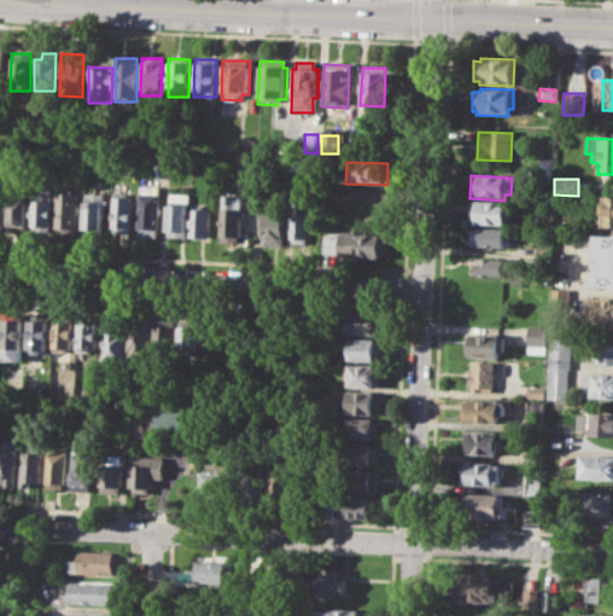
[(136,186),(158,186),(157,238),(135,237),(136,186)]
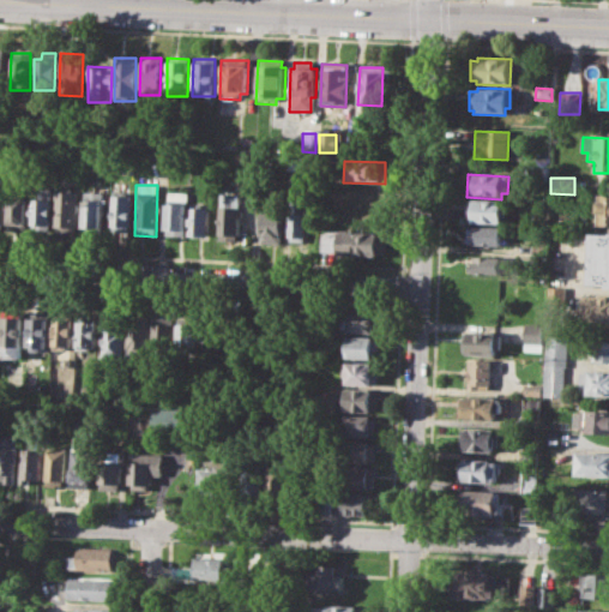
[(6,186),(26,187),(24,232),(5,232),(6,186)]
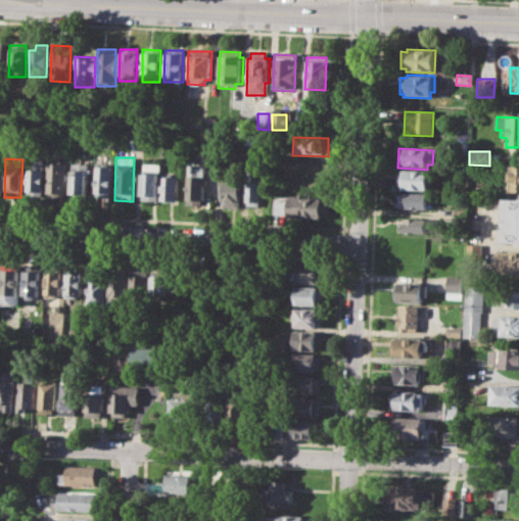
[(26,160),(41,161),(41,197),(25,197),(26,160)]
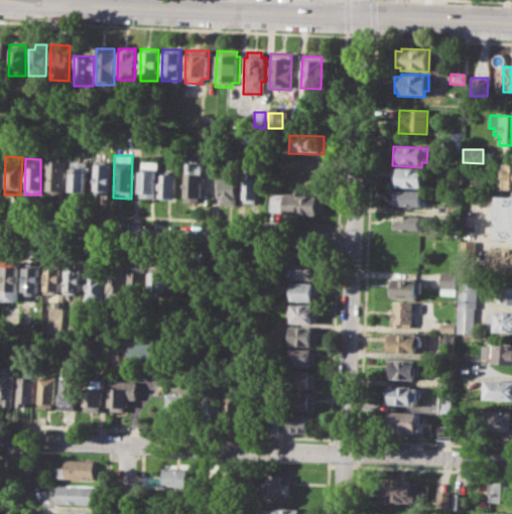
[(43,162),(64,162),(62,197),(43,196),(43,162)]
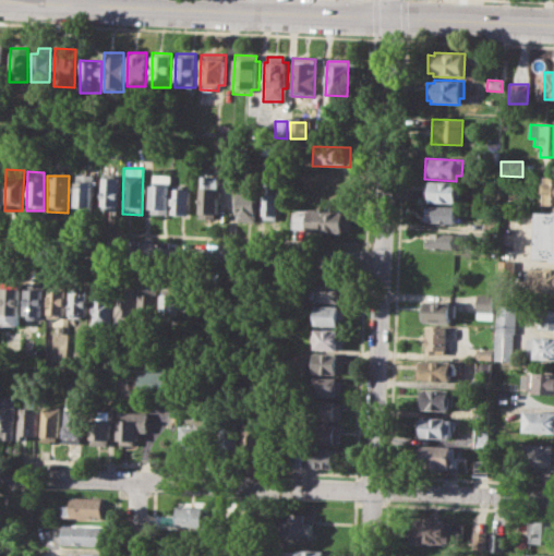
[(149,176),(168,177),(167,216),(148,215),(149,176)]
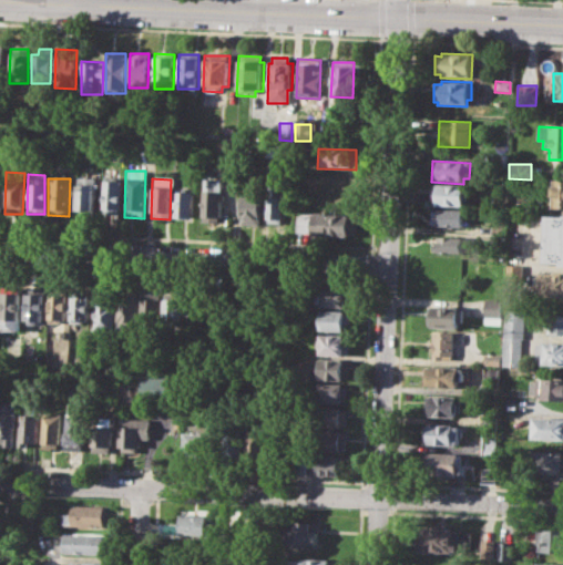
[(74,180),(94,180),(94,216),(74,216),(74,180)]
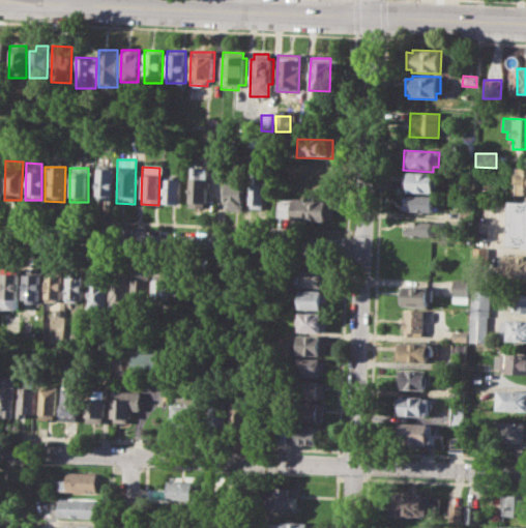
[(187,168),(204,169),(204,208),(186,207),(187,168)]
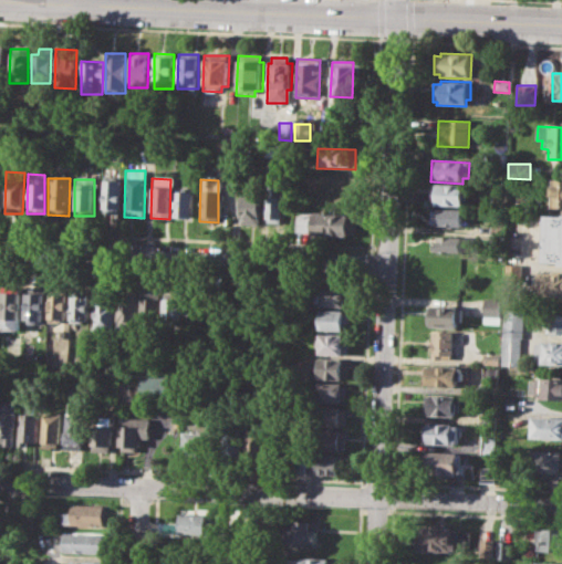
[(304,179),(356,181),(355,205),(311,204),(311,195),(304,195),(304,179)]
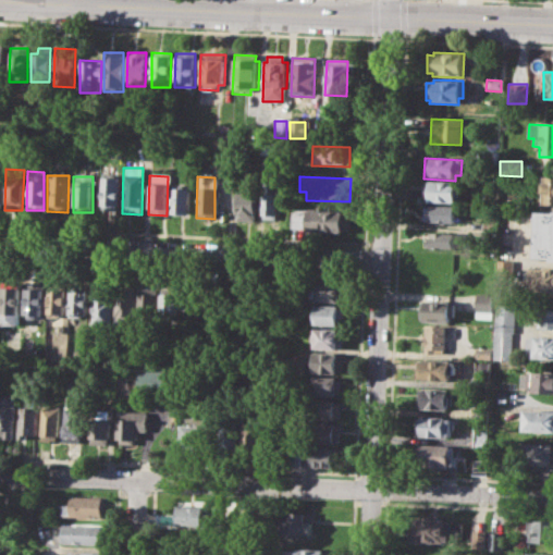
[(543,177),(552,177),(552,206),(543,206),(543,201),(536,201),(537,186),(542,186),(543,177)]
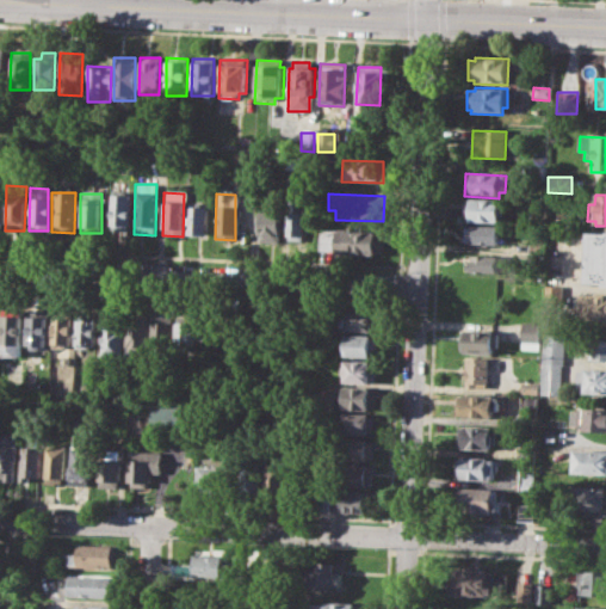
[(109,196),(129,196),(129,234),(109,233),(109,196)]
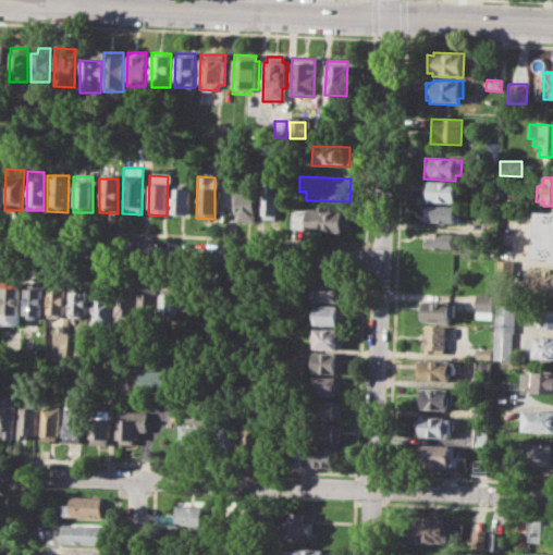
[(422,182),(458,184),(458,192),(468,193),(467,206),(421,204),(422,182)]
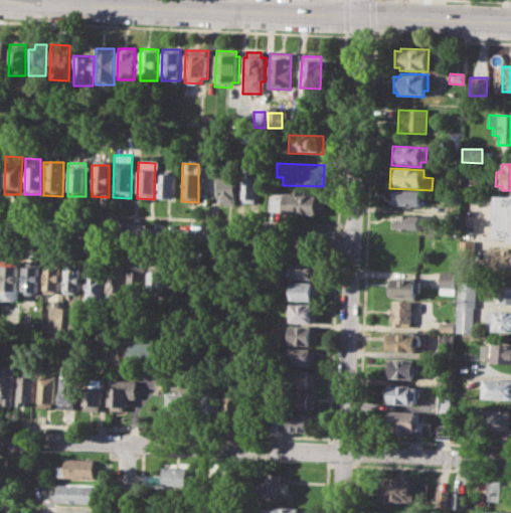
[(240,170),(254,170),(253,204),(239,204),(240,170)]
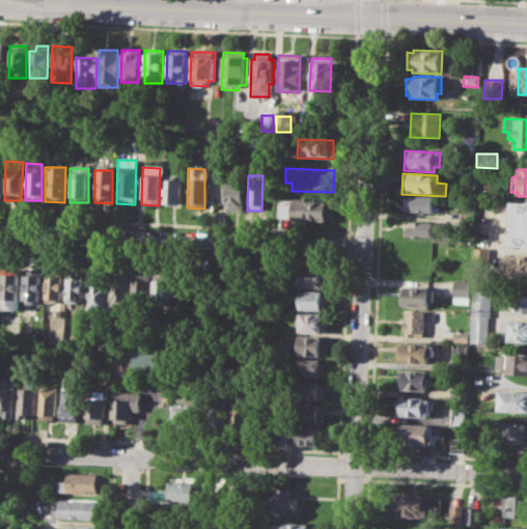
[(477,176),(496,177),(496,198),(477,197),(477,176)]
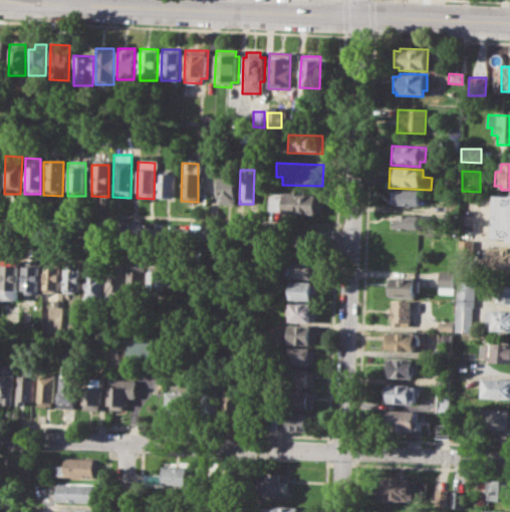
[(158,172),(157,199),(171,199),(172,172),(158,172)]
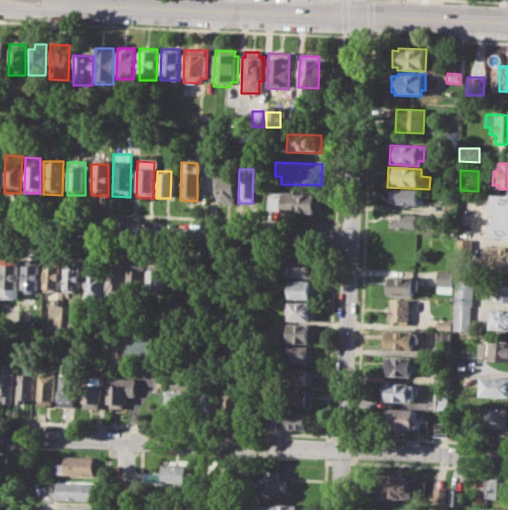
[(214,178),(219,178),(219,173),(233,173),(232,206),(214,206),(214,178)]
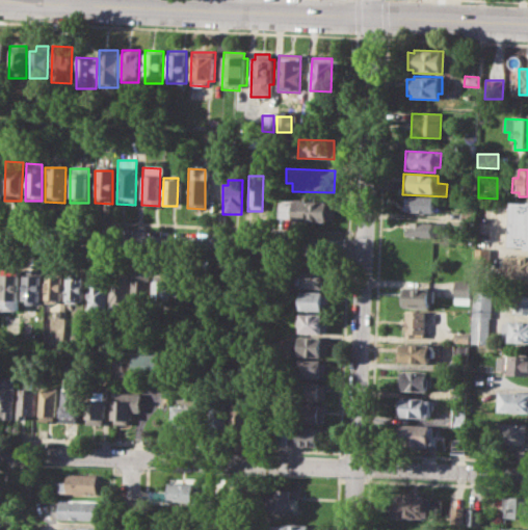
[(404,197),(433,200),(432,214),(403,213),(404,197)]
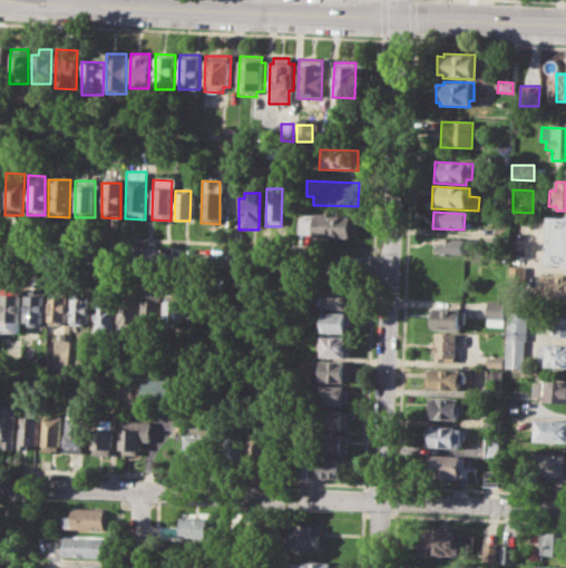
[(313,216),(353,217),(352,238),(312,237),(313,216)]
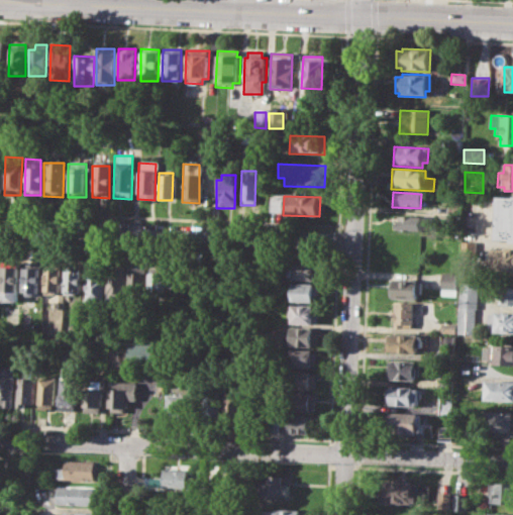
[(497,197),(512,197),(512,242),(496,242),(497,197)]
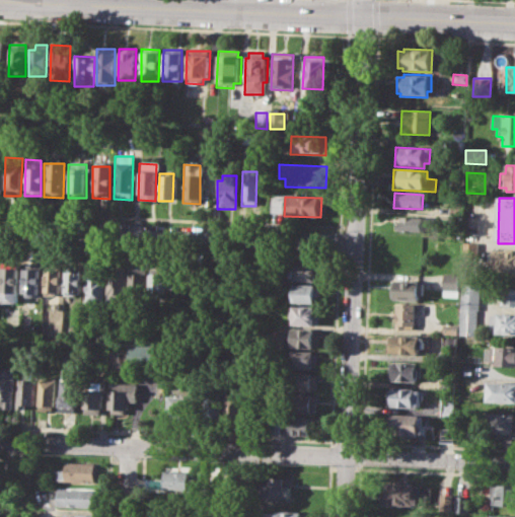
[(392,217),(424,218),(423,233),(391,232),(392,217)]
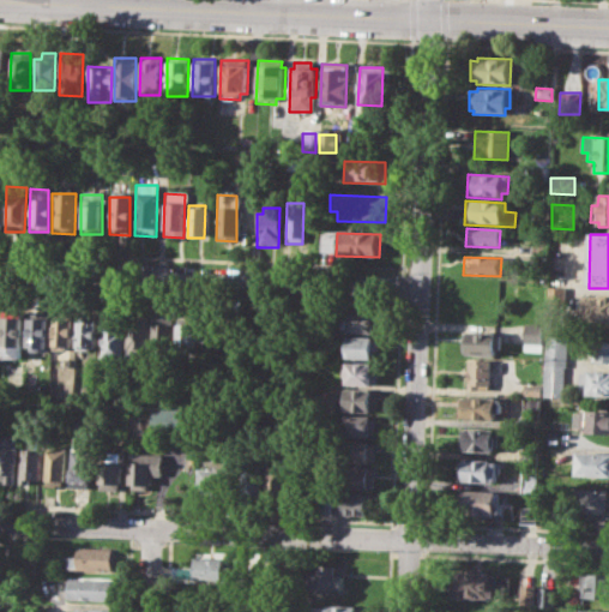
[(372,277),(349,274),(347,294),(361,297),(362,291),(371,292),(372,277)]
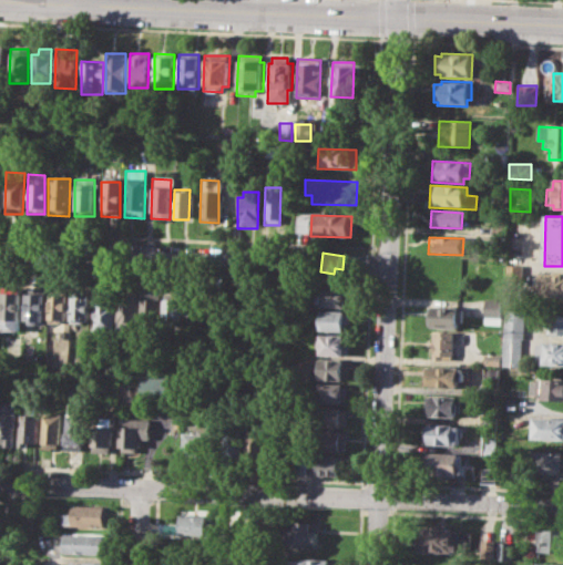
[(531,275),(562,275),(562,298),(531,297),(531,275)]
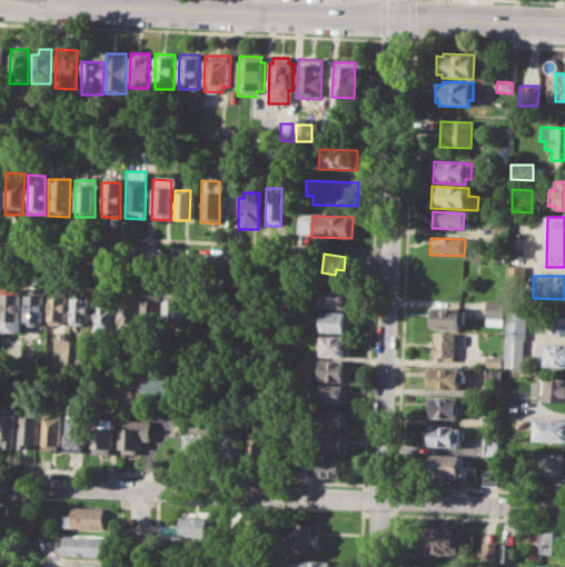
[(317,289),(346,289),(345,310),(323,310),(323,305),(317,305),(317,289)]
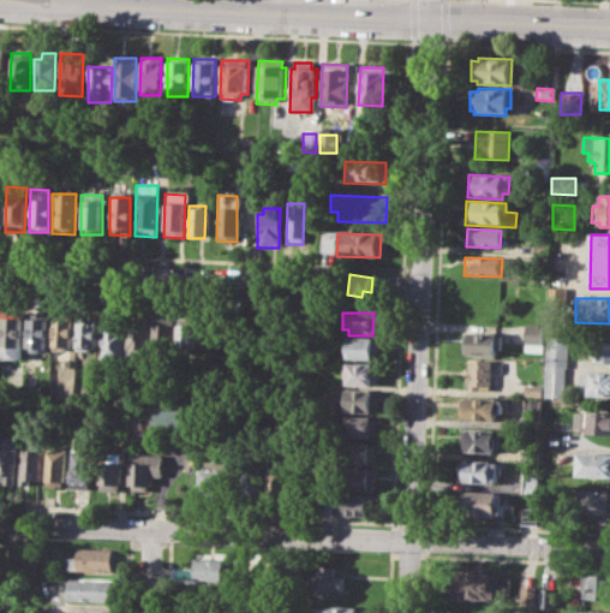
[(0,314),(22,314),(21,361),(0,359),(0,314)]
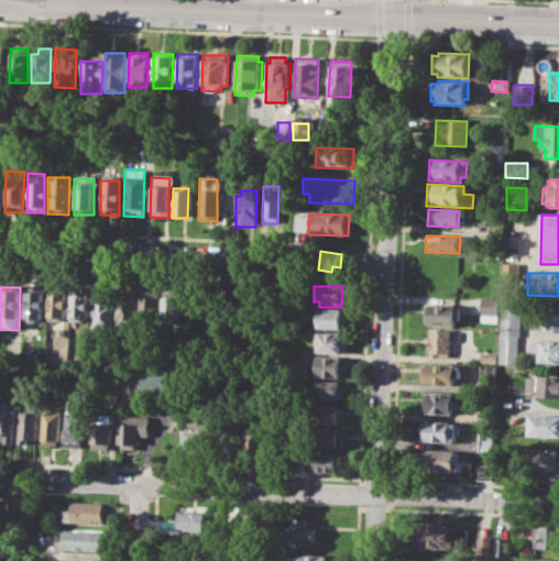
[(25,287),(43,287),(43,322),(25,322),(25,287)]
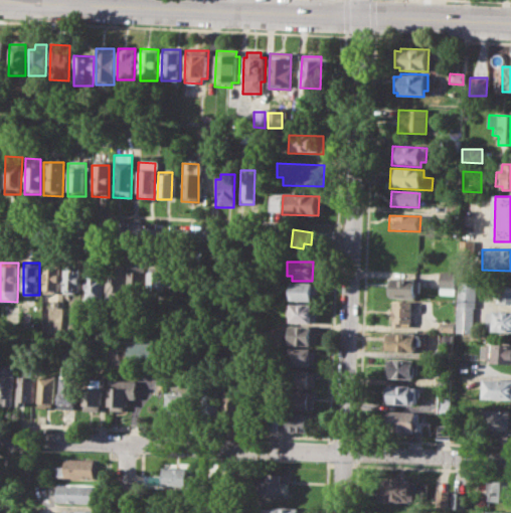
[(42,266),(59,266),(58,295),(42,294),(42,266)]
